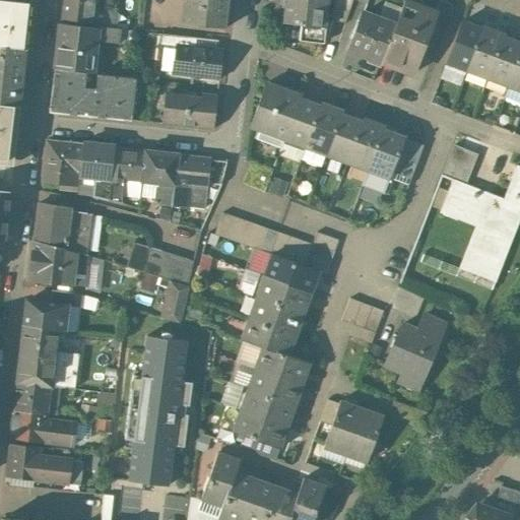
[(33,0),(25,0),(0,0),(0,47),(26,51),(33,0)]
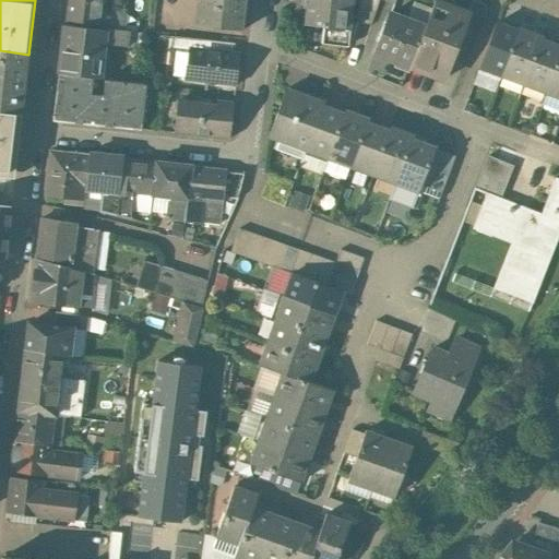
[(69,0),(67,20),(98,24),(100,6),(100,0),(69,0)]
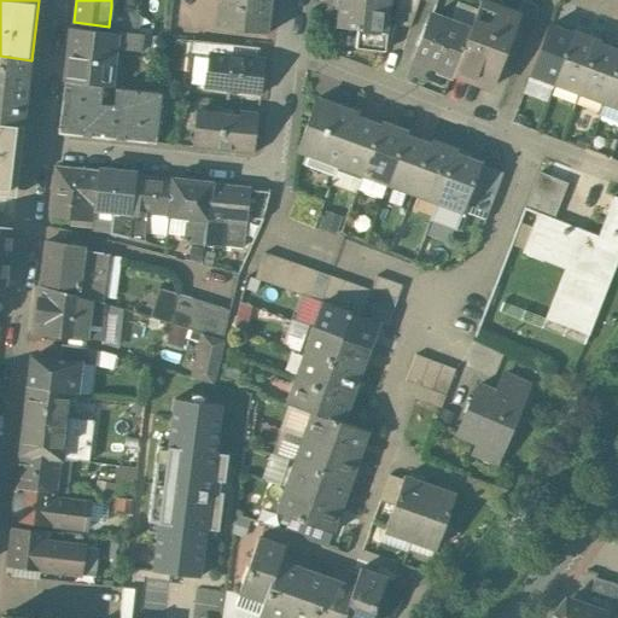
[(220,0),(217,29),(268,34),(272,0),(220,0)]
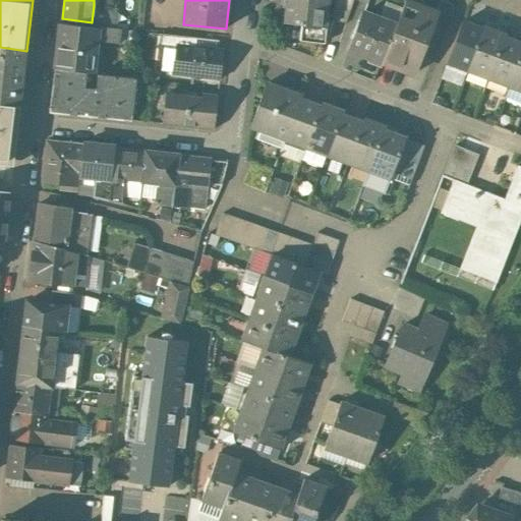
[(329,0),(286,0),(283,24),(302,26),(326,29),(329,0)]
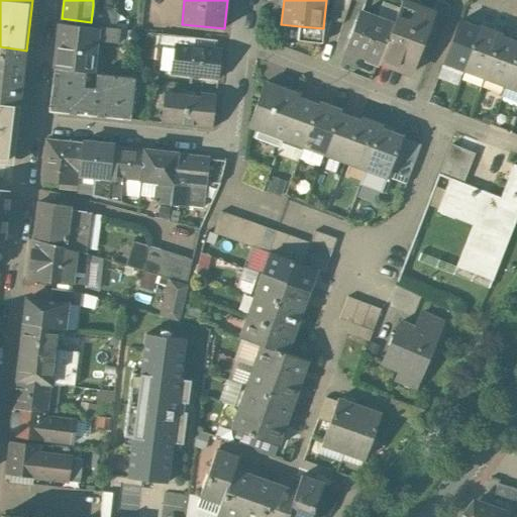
[(332,0),(330,20),(342,24),(350,0),(332,0)]
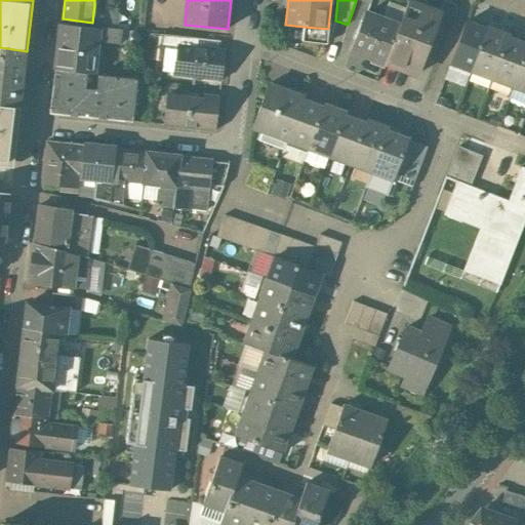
[(458,5),(445,0),(443,0),(439,13),(436,21),(437,21),(450,26),(458,5)]
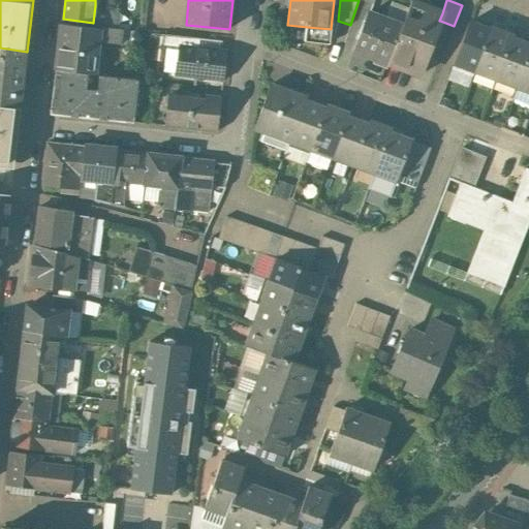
[(402,26),(387,64),(421,76),(440,21),(439,21),(442,13),(411,2),(402,26)]
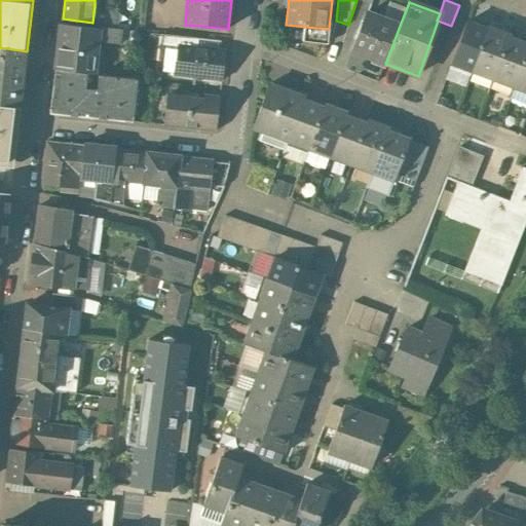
[(400,26),(367,13),(352,50),(385,64),(400,26)]
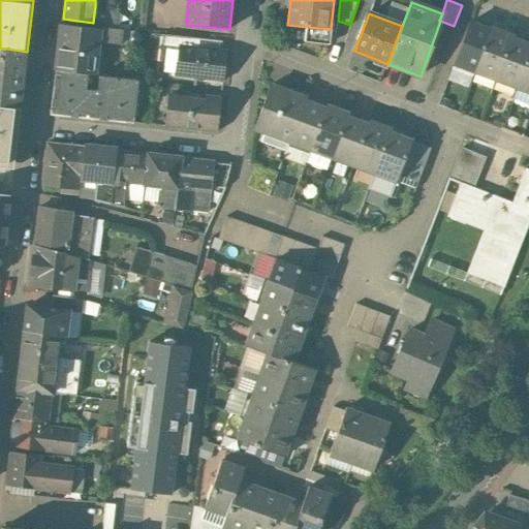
[(491,31),(469,24),(454,64),(475,71),(476,68),(491,31)]
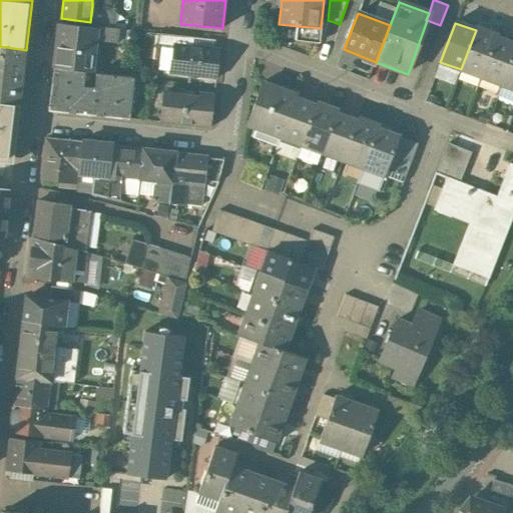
[(89,28),(60,24),(54,68),(84,71),(89,28)]
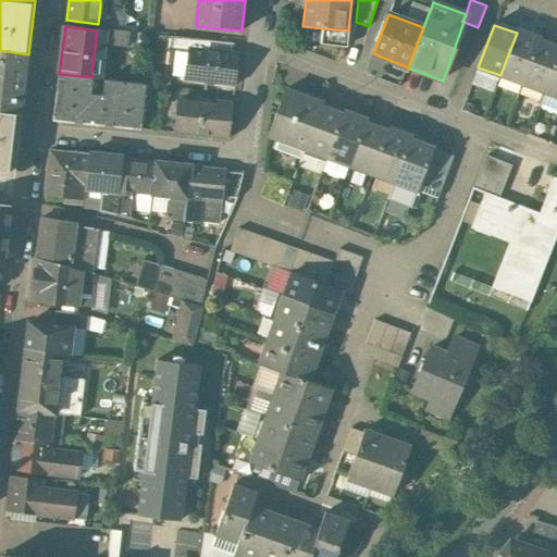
[(348,31),(323,28),(321,44),(347,47),(348,31)]
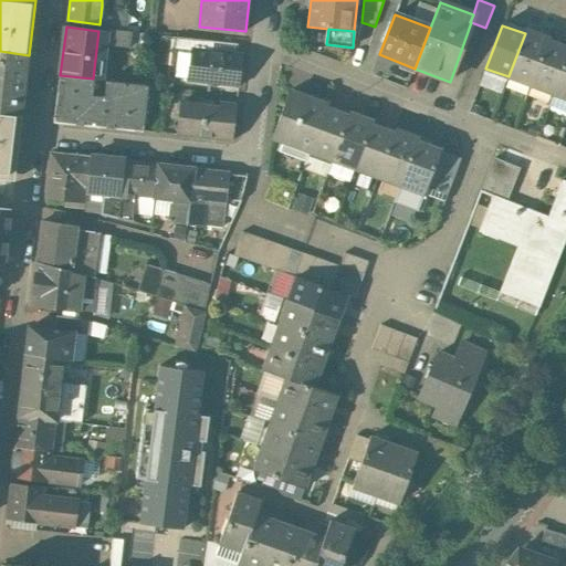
[(525,33),(510,73),(533,82),(547,42),(548,39),(526,30),(525,33)]
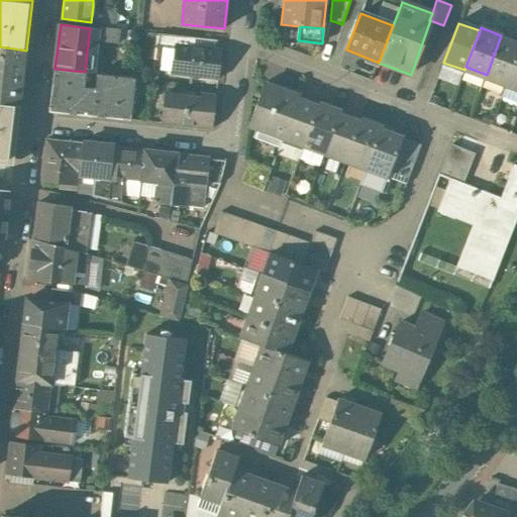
[(194,37),(162,33),(161,46),(175,48),(175,45),(193,47),(194,37)]
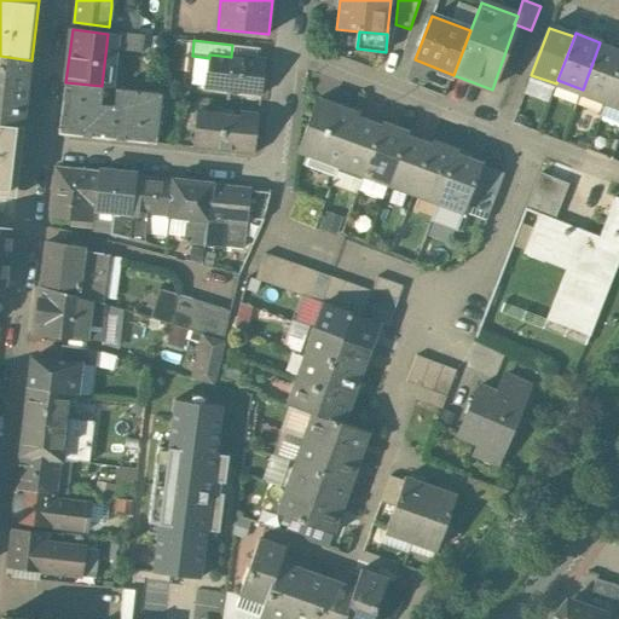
[(618,67),(618,53),(599,46),(583,90),(582,93),(606,103),(607,99),(618,67)]
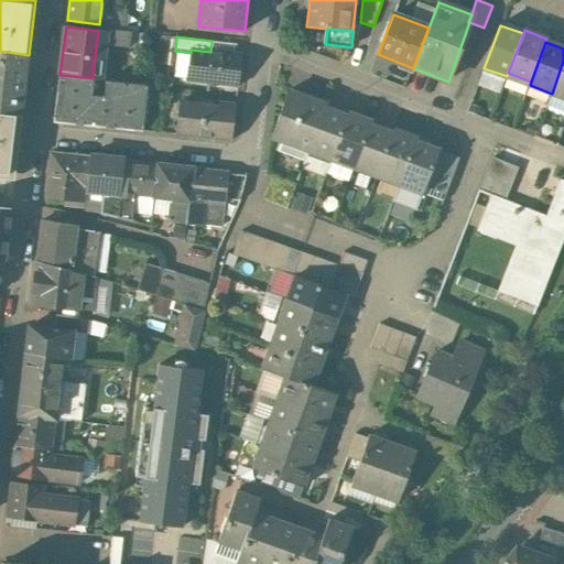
[(210,52),(191,50),(191,53),(187,80),(238,86),(241,55),(210,52)]
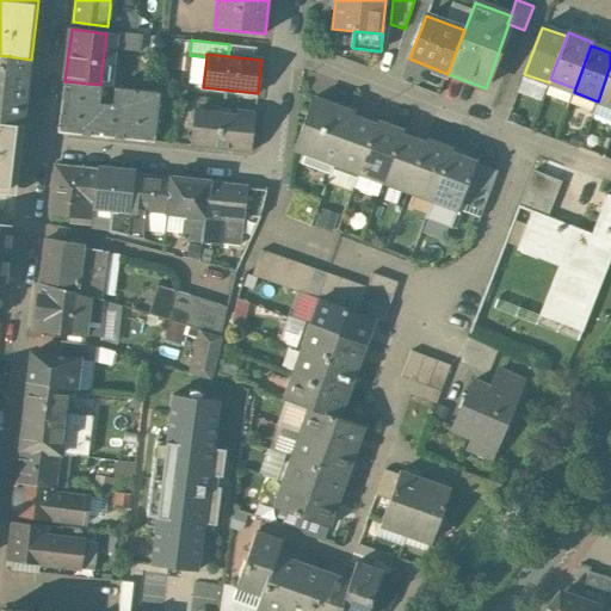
[(0,55),(0,122),(24,125),(31,60),(0,55)]
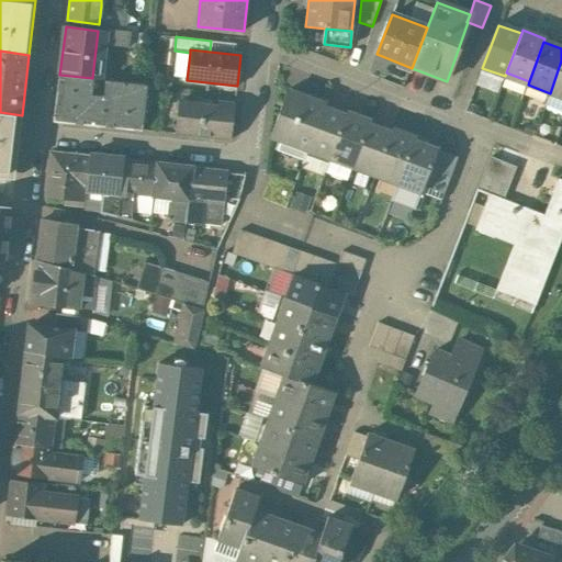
[(561,60),(551,90),(561,93),(561,60)]
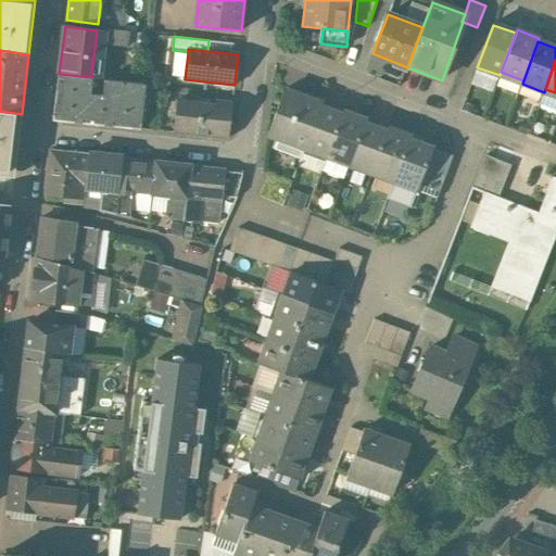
[(91,77),(59,74),(54,119),(86,124),(89,96),(91,77)]
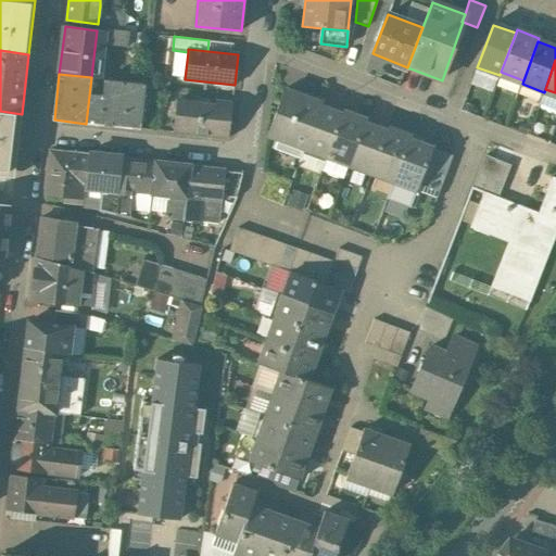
[(143,84),(104,79),(102,97),(89,96),(86,124),(139,129),(139,128),(140,112),(143,84)]
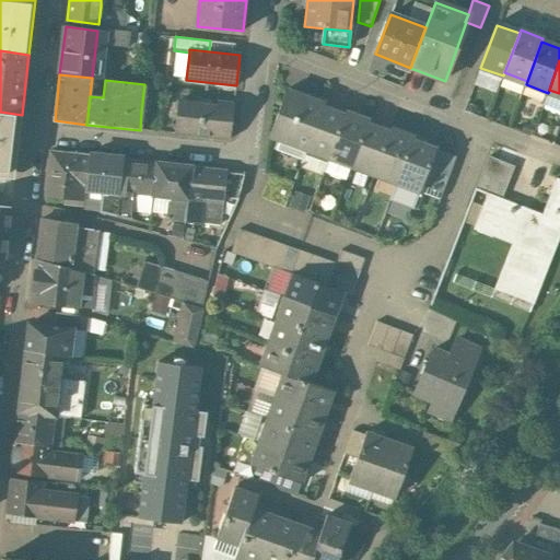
[(307,147),(323,107),(324,104),(287,90),(277,115),(282,117),(276,135),(307,147)]
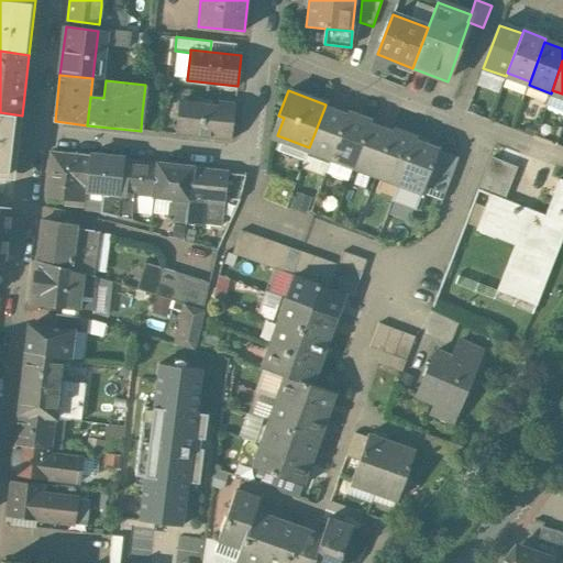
[(235,107),(202,102),(201,105),(180,103),(177,135),(231,141),(235,107)]
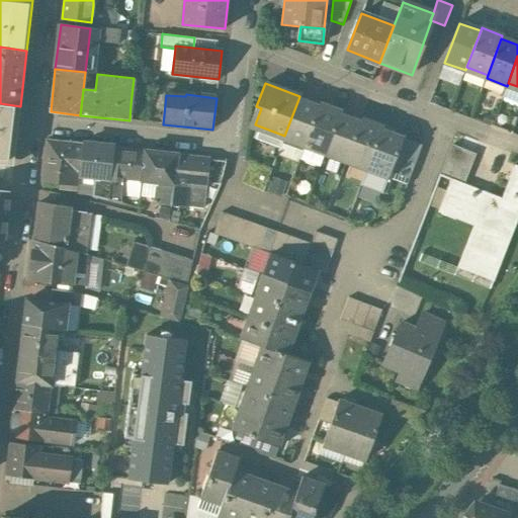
[(298,99),(284,136),(282,139),(305,147),(306,144),(319,106),(298,99)]
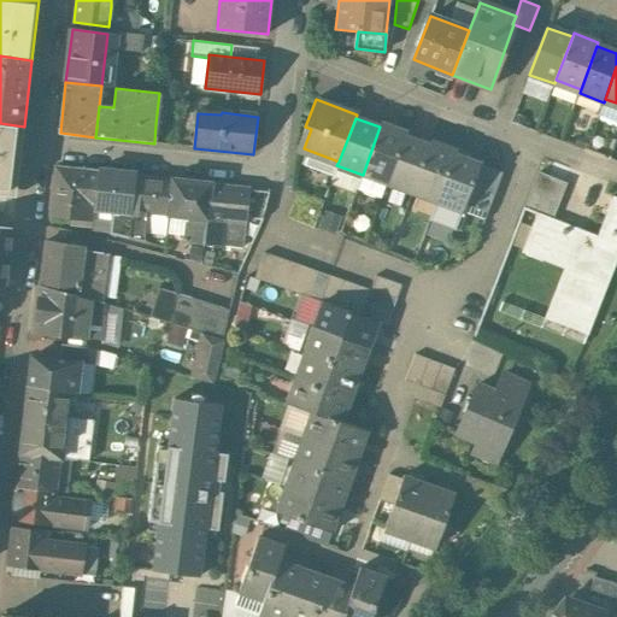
[(380,127),(364,171),(388,181),(406,136),(407,133),(381,123),(380,127)]
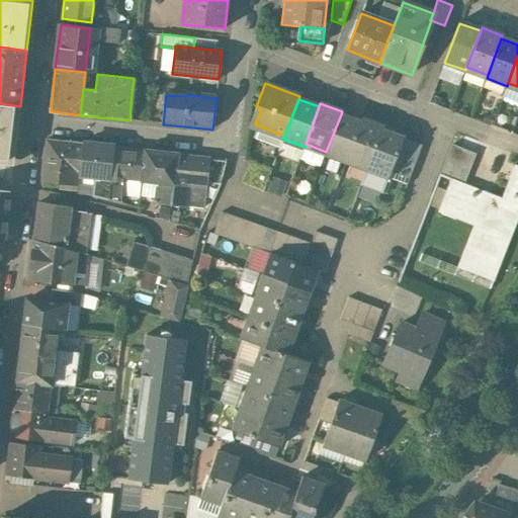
[(145,105),(131,104),(130,119),(144,120),(145,105)]
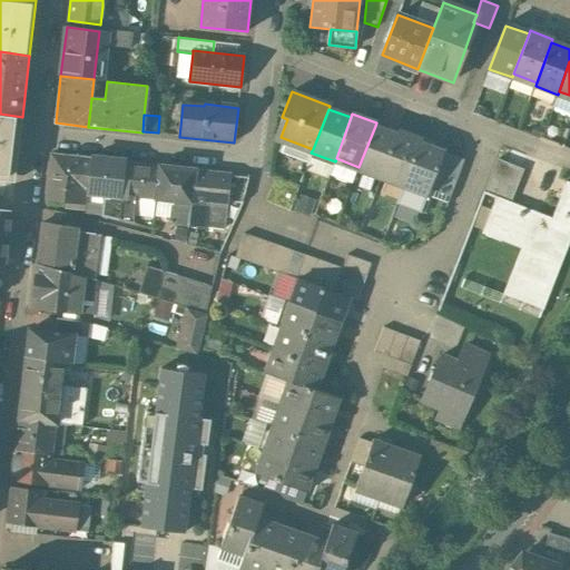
[(375,126),(359,167),(357,169),(357,170),(381,178),(382,176),(396,134),(375,126)]
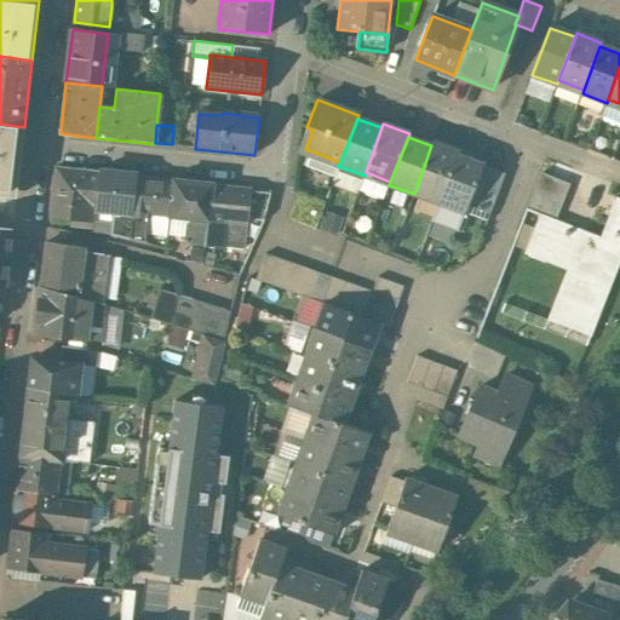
[(431,145),(415,191),(440,200),(458,155),(459,153),(432,143),(431,145)]
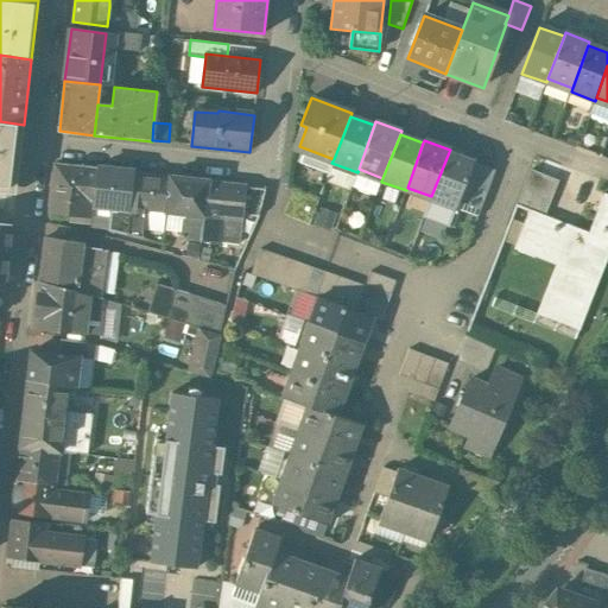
[(21,146),(0,144),(0,209),(14,210),(21,146)]
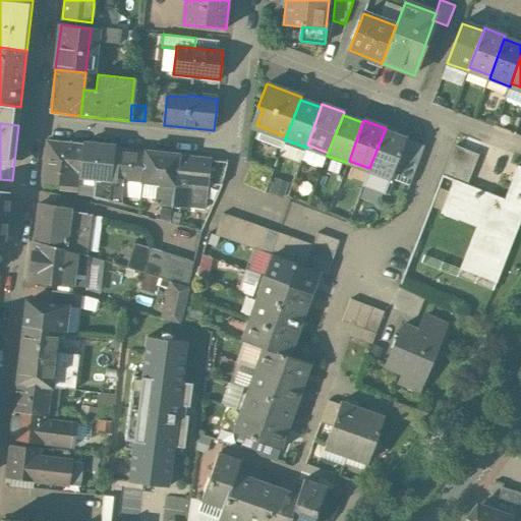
[(385,130),(369,168),(362,186),(385,193),(391,179),(405,138),(385,130)]
